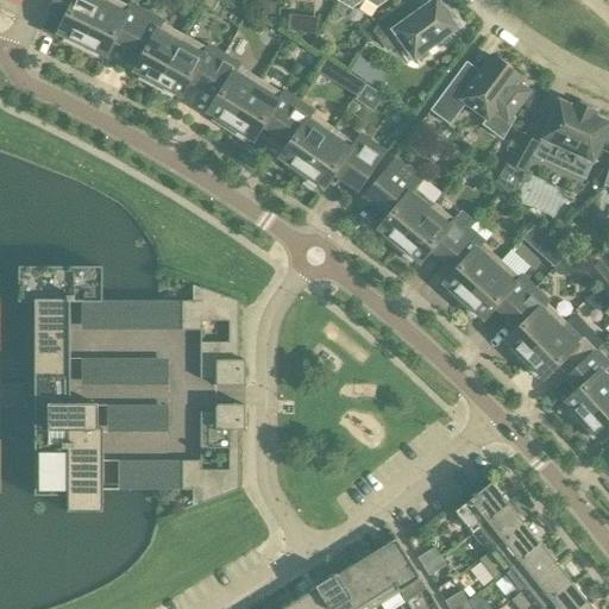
[(56,0),(55,5),(52,10),(67,17),(58,35),(66,37),(63,43),(81,51),(105,0),(56,0)]
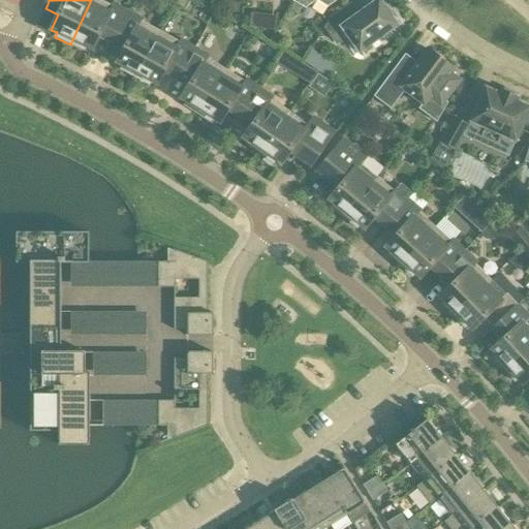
[(113,7),(97,0),(91,0),(70,44),(85,52),(87,48),(93,50),(100,34),(113,41),(127,13),(114,5),(113,7)]
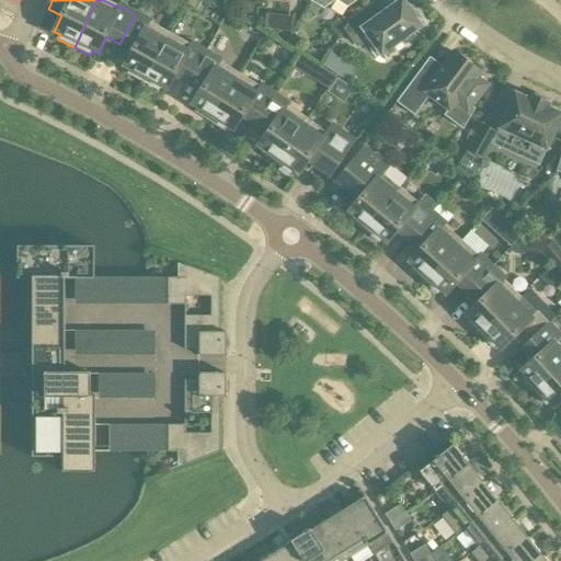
[(311,0),(311,2),(324,10),(325,9),(336,1),(347,9),(359,0),(358,0),(311,0)]
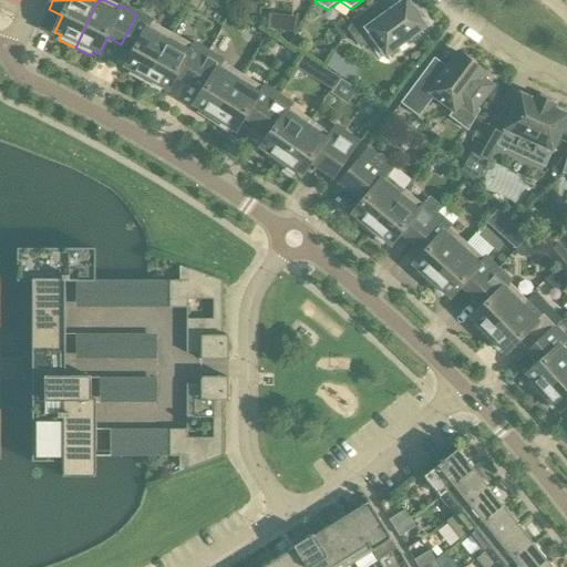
[(419,33),(426,28),(406,0),(384,17),(375,4),(356,19),(348,31),(354,40),(367,48),(371,44),(375,42),(385,57),(404,42),(410,45),(419,39),(419,33)]
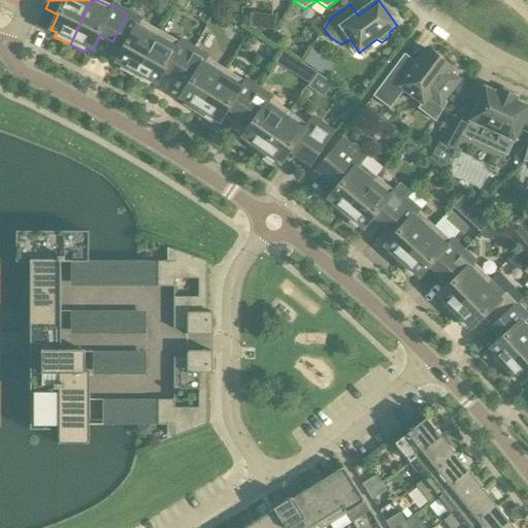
[(239,3),(228,2),(228,11),(239,11),(239,3)]
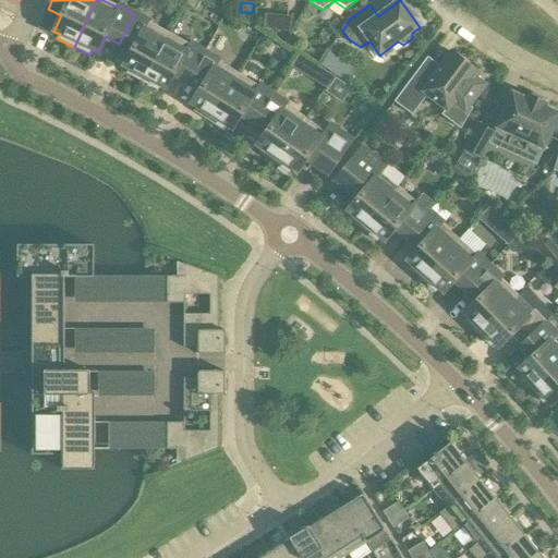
[(134,14),(119,44),(132,50),(123,65),(130,70),(128,74),(143,82),(169,34),(148,23),(149,22),(134,14)]
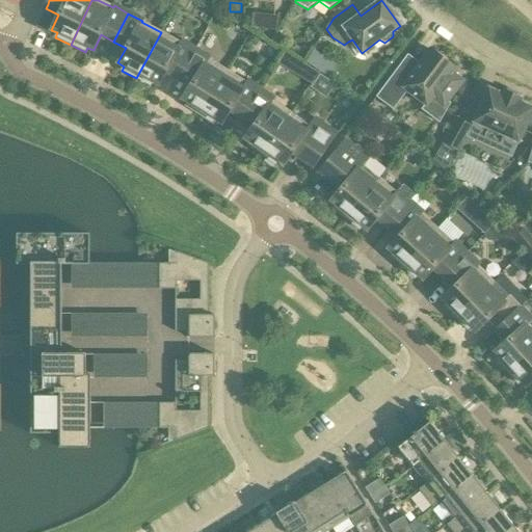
[(278,17),(254,14),(251,29),(276,31),(278,17)]
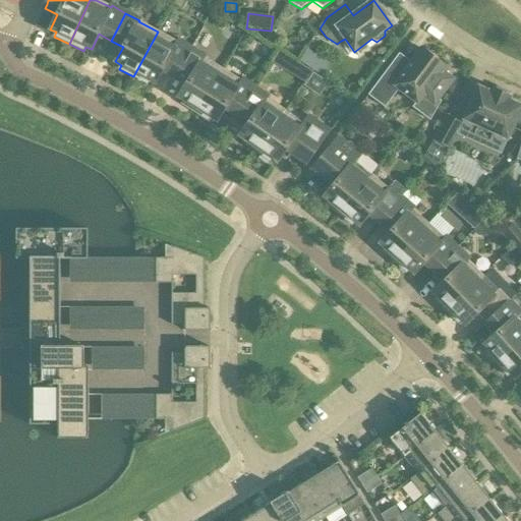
[(177,43),(158,32),(133,76),(148,84),(150,80),(156,83),(164,69),(176,75),(191,49),(178,41),(177,43)]
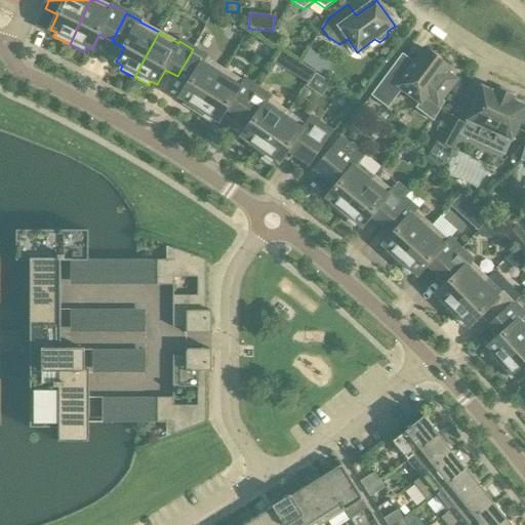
[(255,38),(247,33),(243,41),(248,44),(252,43),(255,38)]
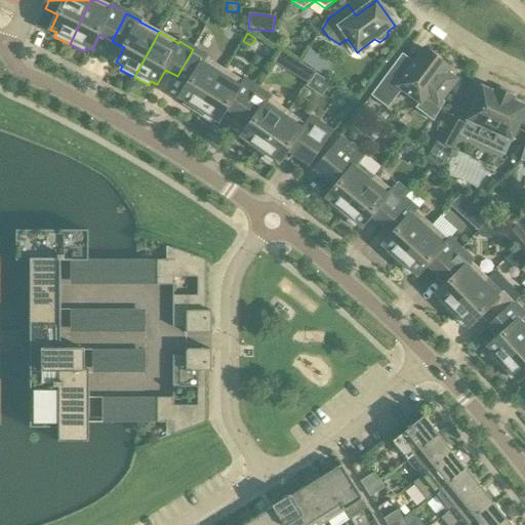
[(323,74),(331,62),(311,48),(303,59),(323,74)]
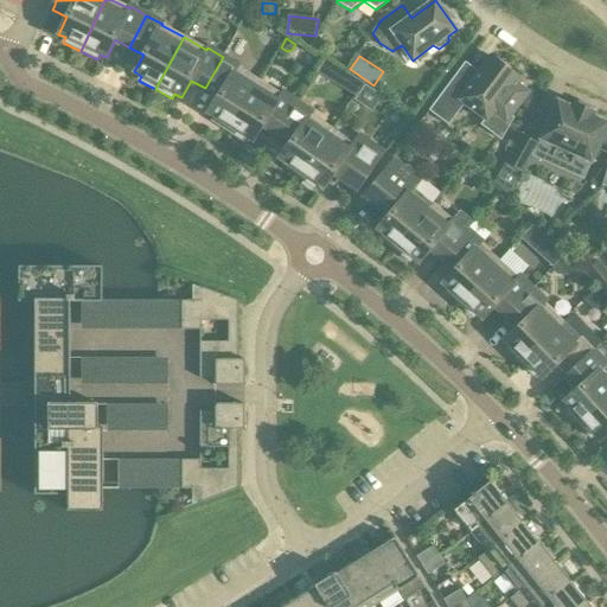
[(519,104),(526,95),(513,85),(519,78),(490,56),(471,82),(458,72),(428,110),(448,126),(464,104),(485,121),(483,125),(500,139),(499,140),(500,140),(511,121),(513,117),(511,116),(519,104)]
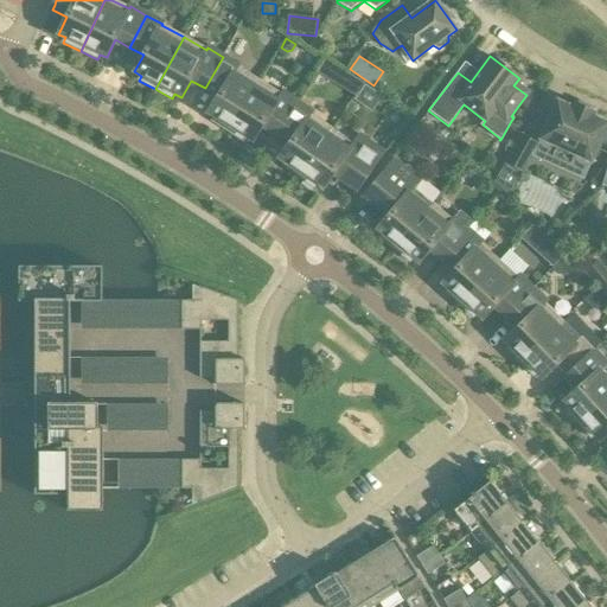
[(223,57),(205,88),(218,96),(209,113),(215,117),(212,122),(228,132),(260,82),(238,68),(238,66),(223,57)]
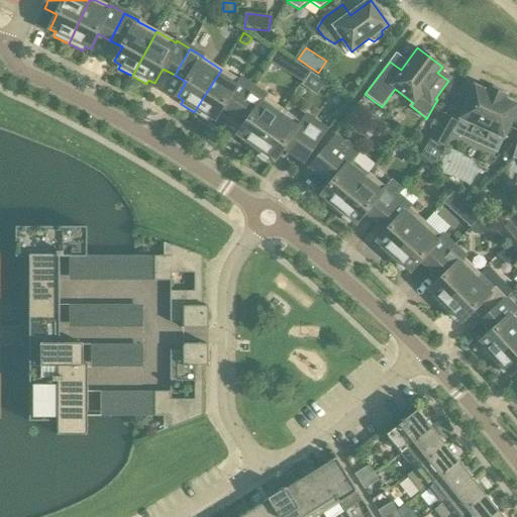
[(278,53),(272,63),(302,83),(308,73),(278,53)]
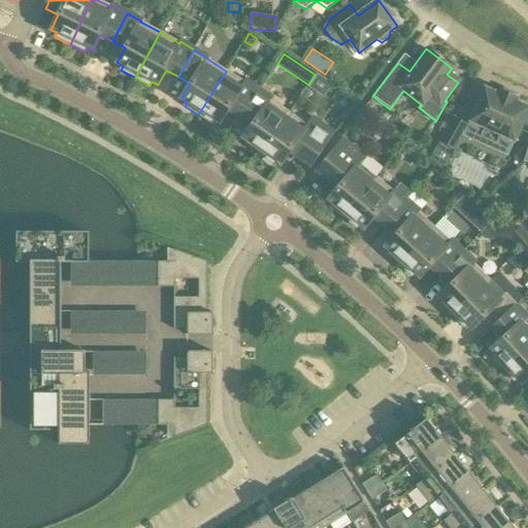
[(226,71),(198,114),(212,124),(216,120),(221,123),(230,108),(241,116),(259,90),(245,80),(244,83),(226,71)]
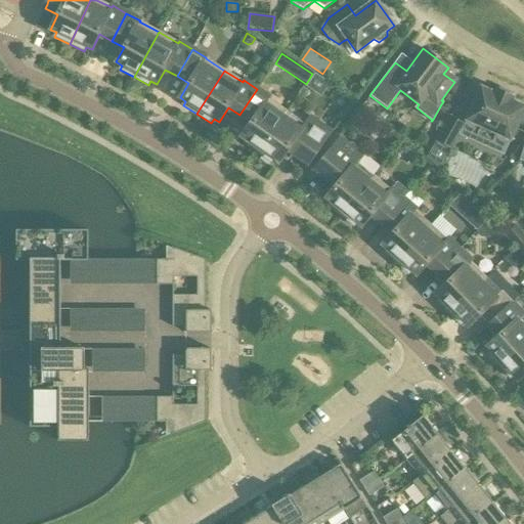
[(331,85),(316,74),(307,87),(321,98),(331,85)]
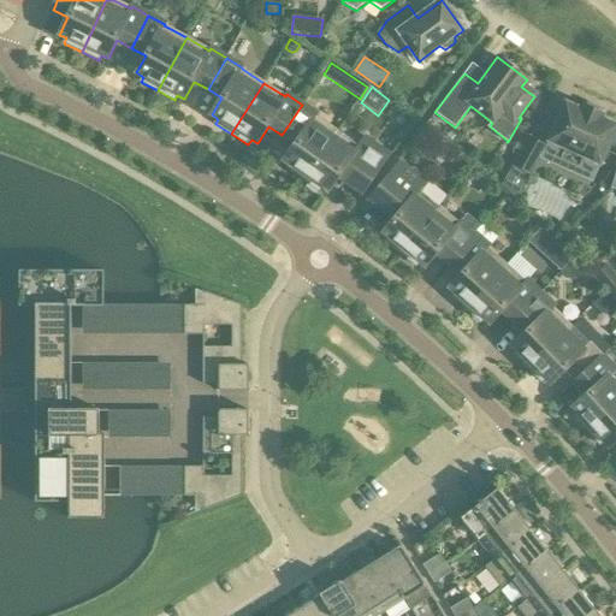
[(600,165),(615,129),(615,124),(600,118),(603,114),(584,106),(582,110),(566,102),(548,142),(564,149),(561,159),(579,167),(582,158),(600,165)]
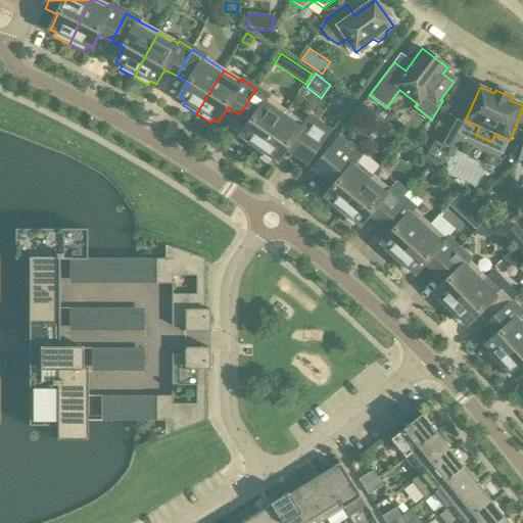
[(270,97),(256,89),(239,114),(250,123),(241,136),(246,140),(243,144),(257,153),(287,111),(269,99),(270,97)]
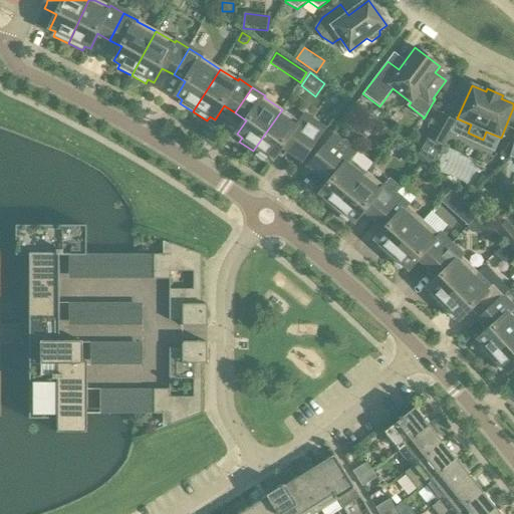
[(282,109),(253,151),(266,161),(269,157),(274,160),(284,147),(304,160),(324,130),(303,115),(299,121),(282,109)]
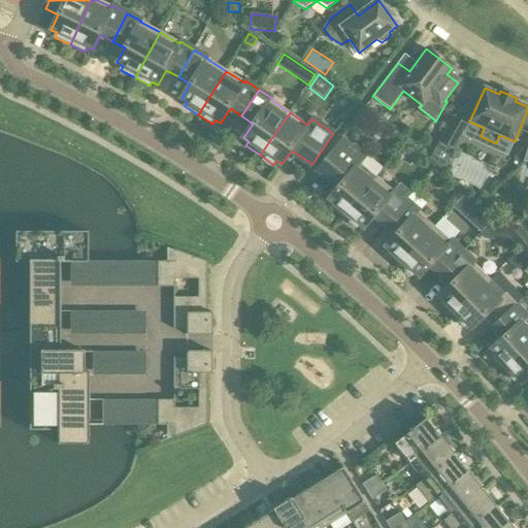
[(443,167),(467,125),(454,118),(430,159),(443,167)]
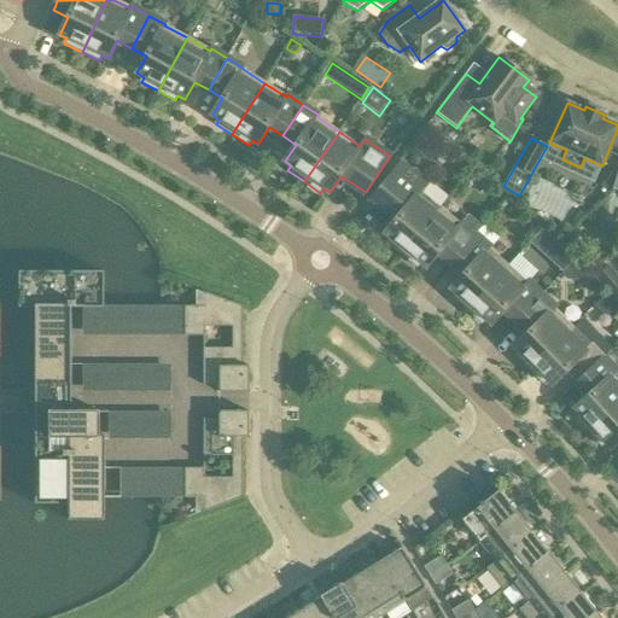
[(400,164),(375,193),(372,198),(397,217),(384,233),(390,238),(386,243),(402,255),(439,208),(420,192),(421,190),(420,180),(400,164)]
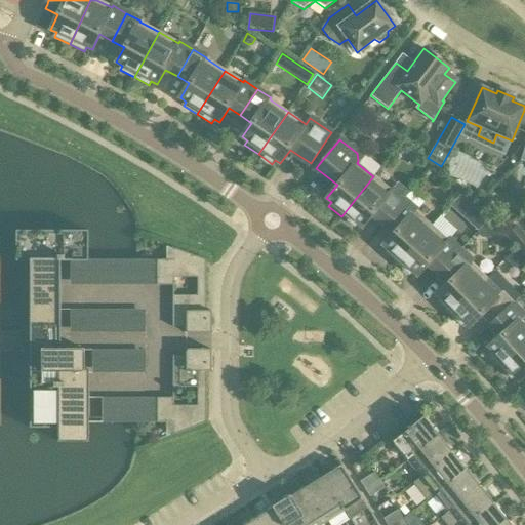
[(406,145),(400,151),(405,155),(409,155),(412,150),(406,145)]
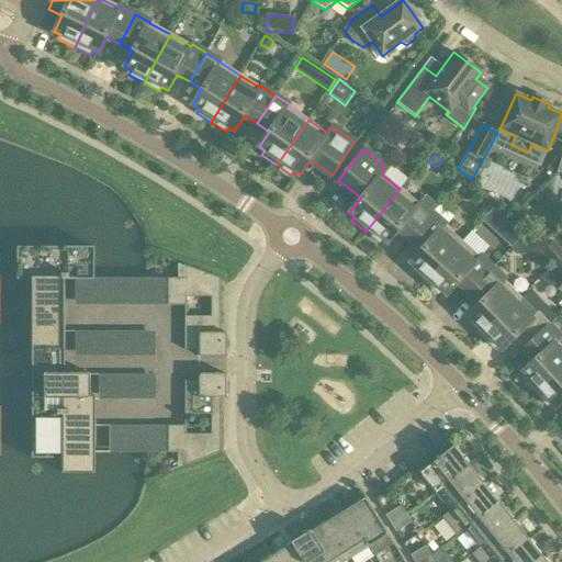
[(418,204),(400,189),(366,232),(379,243),(382,239),(388,244),(400,229),(411,239),(433,213),(419,202),(418,204)]
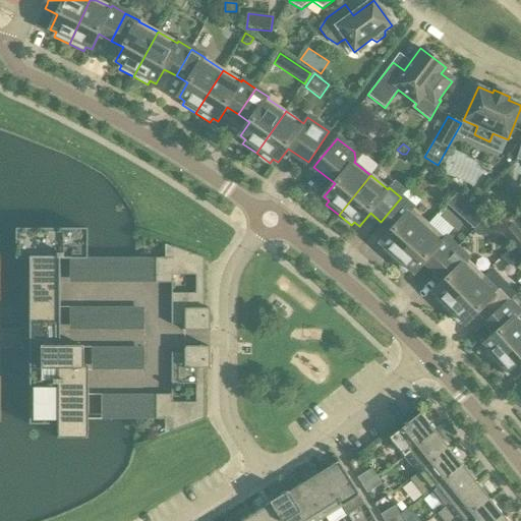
[(477,208),(490,211),(494,198),(480,194),(477,208)]
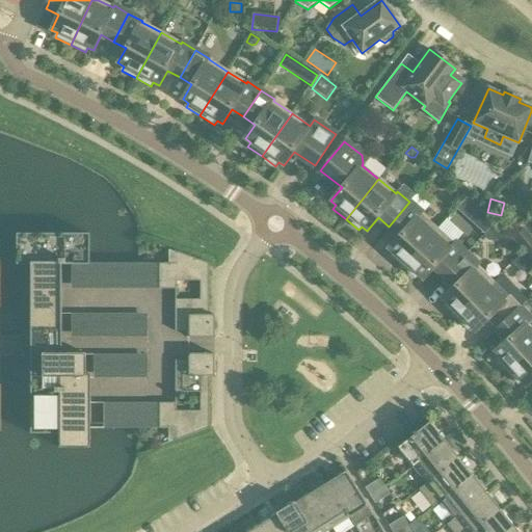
[(468,201),(458,211),(485,236),(495,224),(468,201)]
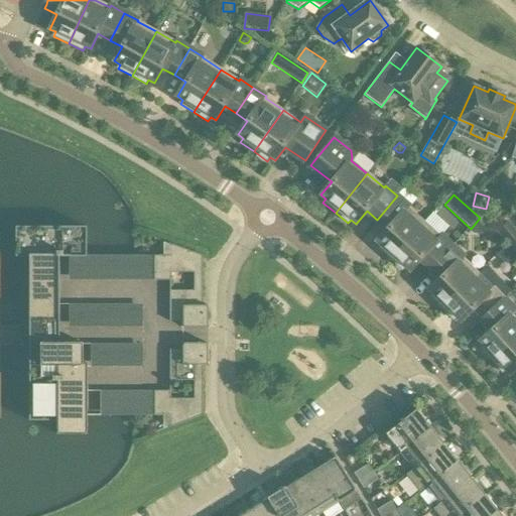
[(377,220),(387,228),(376,241),(381,245),(378,249),(390,259),(423,222),(407,208),(409,206),(397,196),(377,220)]
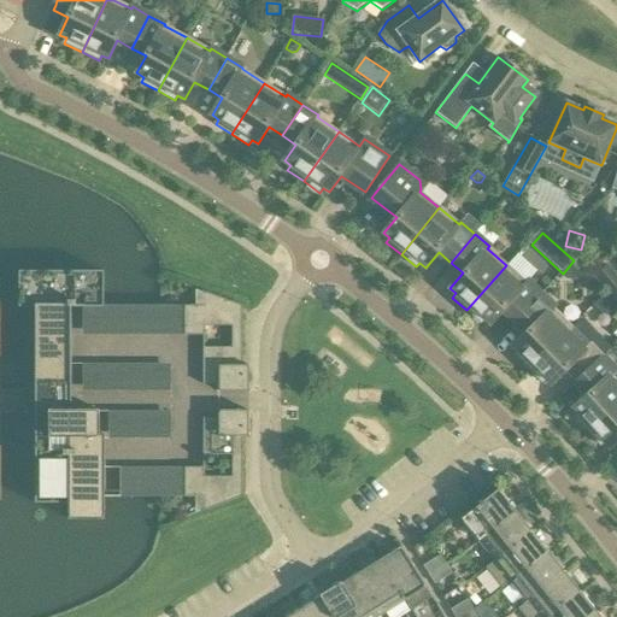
[(510,263),(529,280),(539,269),(519,252),(510,263)]
